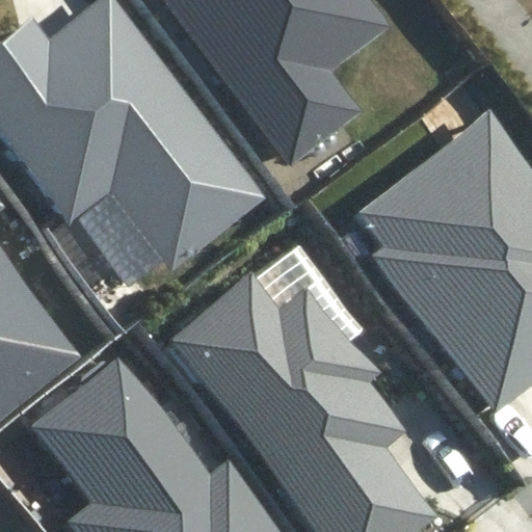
[(110,190),(174,273),(268,202),(114,0),(100,0),(50,38),(33,16),(0,41),(0,131),(70,222),(110,190)]
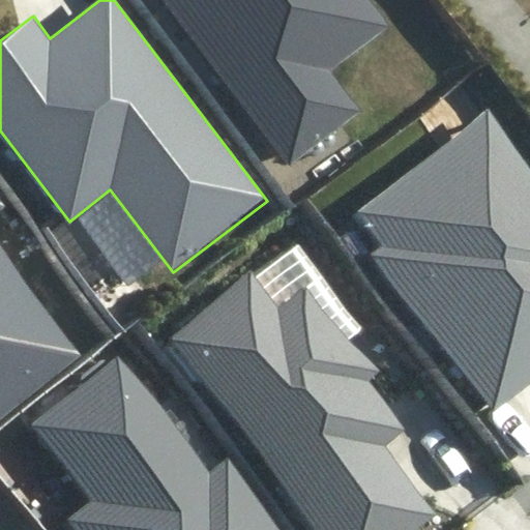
[(167,0),(291,164),(360,112),(329,71),(390,27),(369,0),(167,0)]
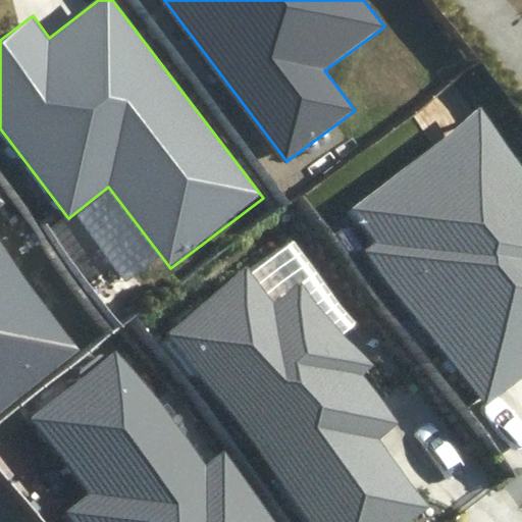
[(521,163),(479,109),(350,211),(375,242),(364,251),(487,406),(521,377),(521,163)]
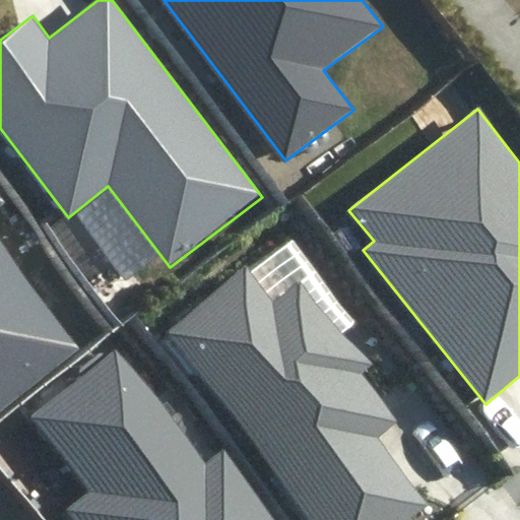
[(0,408),(79,348),(0,244),(0,204),(4,202),(0,197),(0,408)]
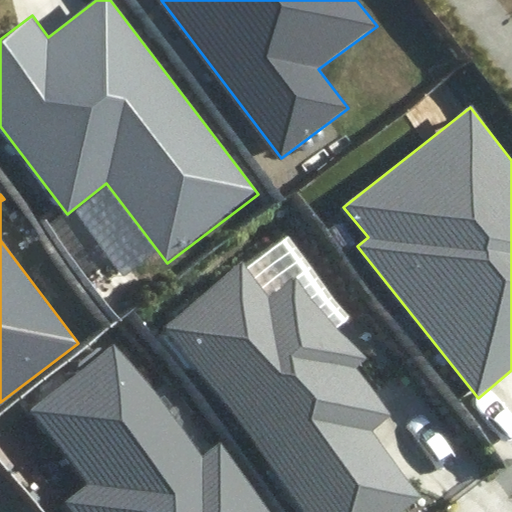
[(271,290),(245,257),(157,327),(304,511),(397,511),(416,497),(365,433),(389,414),(352,368),(363,359),(294,272),(271,290)]
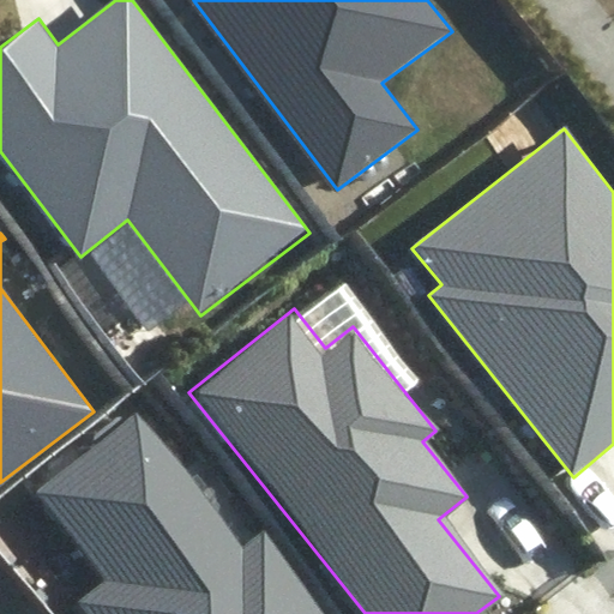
[(76,603),(84,613),(326,613),(265,534),(242,552),(137,415),(36,492),(104,582),(76,603)]
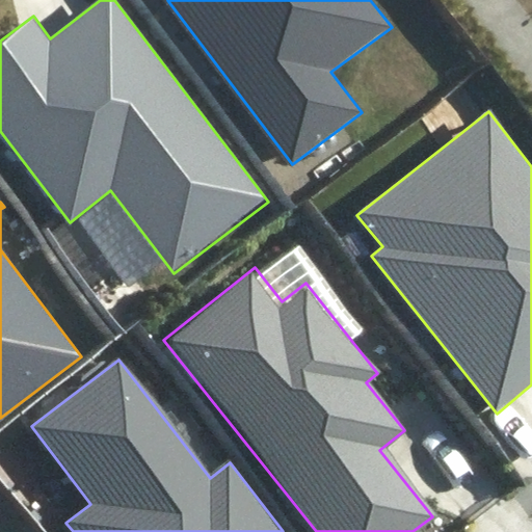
All buildings are outlined.
